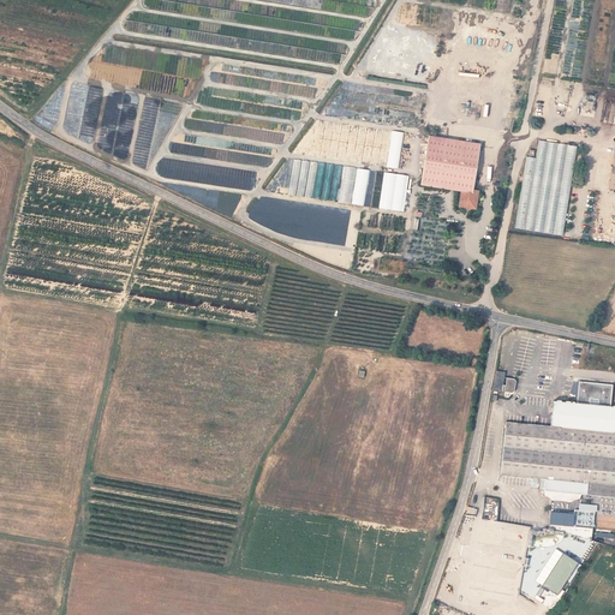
[(399,168),(404,132),(392,131),(387,167),(399,168)]
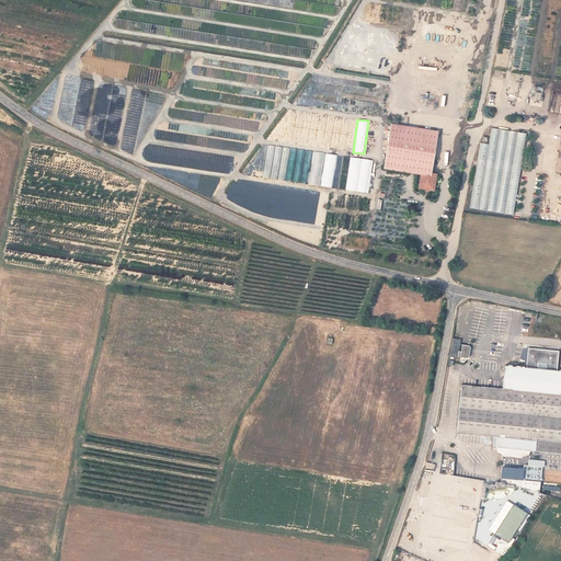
[(444,134),(395,126),(388,169),(442,179),(442,176),(436,176),(444,134)]
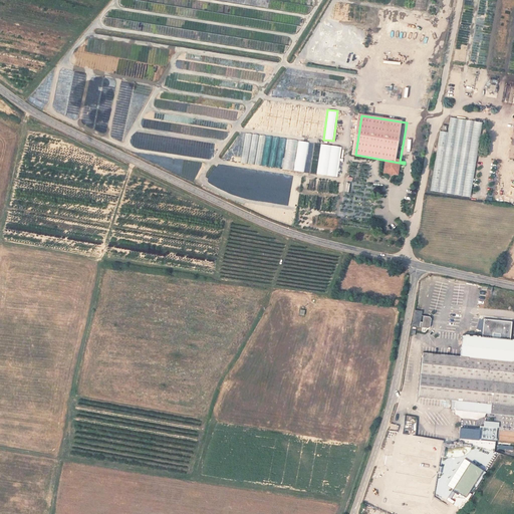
[(431,191),(472,197),(482,121),(450,117),(448,132),(440,131),(431,191)]
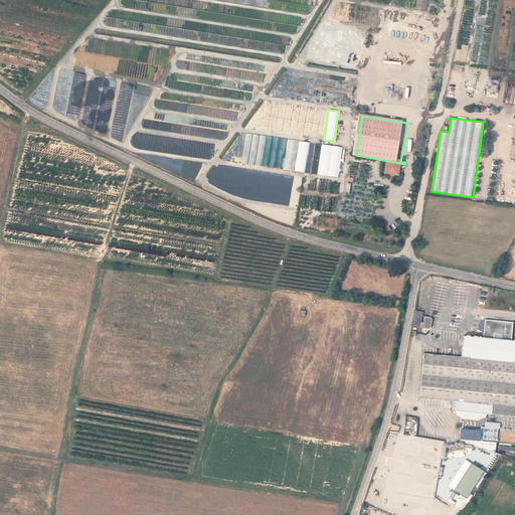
[(286,169),(294,170),(298,141),(290,140),(287,158),(286,169)]
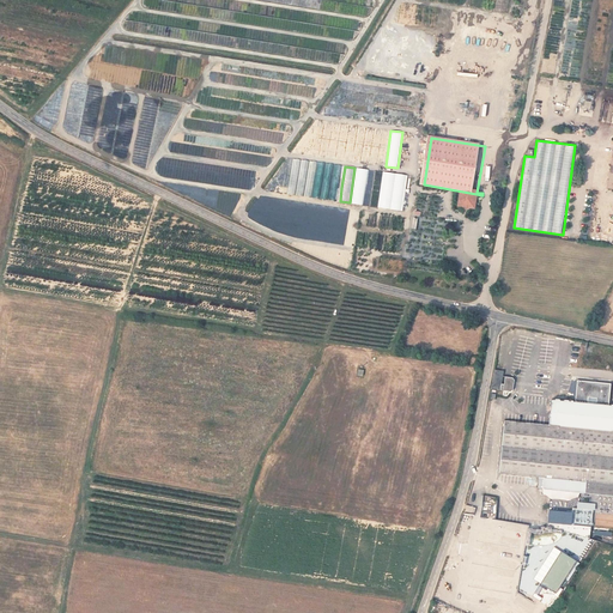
[(351,204),(363,205),(369,169),(357,168),(351,204)]
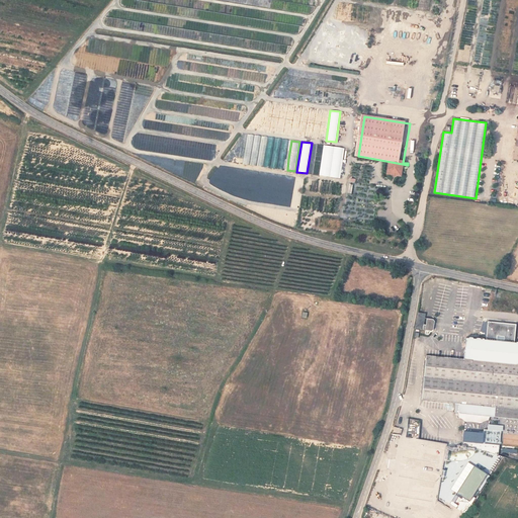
[(323,145),(320,176),(341,178),(344,148),(323,145)]
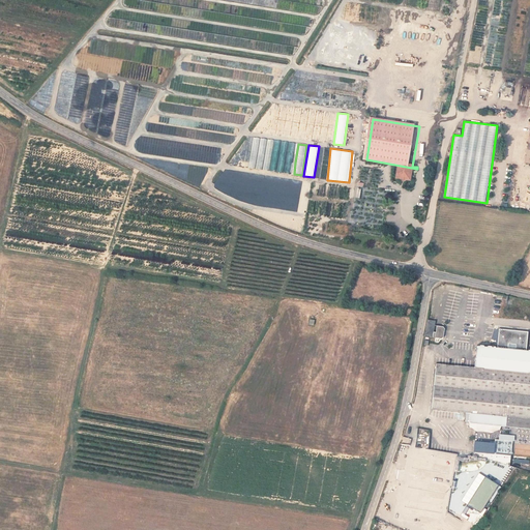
[(366,159),(365,163),(402,169),(400,181),(414,183),(417,169),(366,159)]
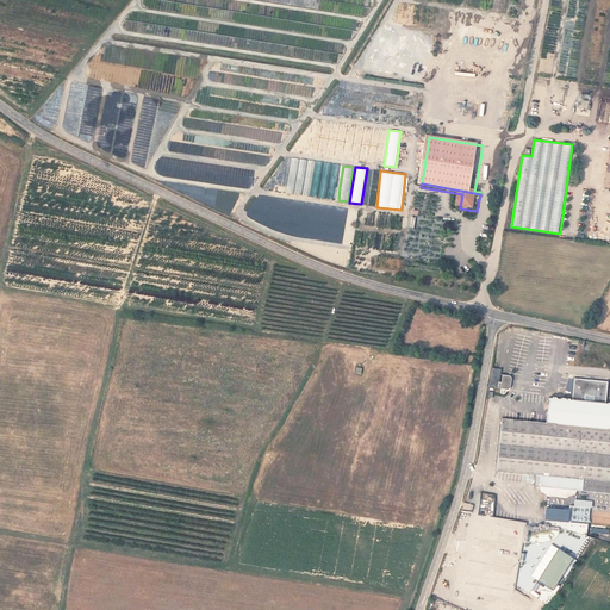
[(492,368),(489,387),(508,390),(510,388),(512,379),(510,377),(503,375),(502,383),(499,383),(502,369),(492,368)]
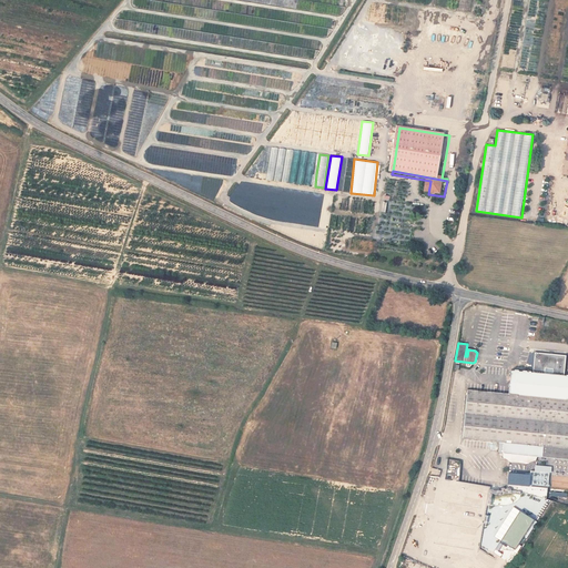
[(509,387),(508,394),(467,389),(463,438),(504,443),(503,454),(567,459),(567,375),(566,375),(565,376),(564,376),(566,356),(535,353),(533,373),(531,373),(530,372),(529,372),(528,372),(527,372),(526,371),(523,371),(521,372),(519,371),(518,371),(515,369),(514,371),(511,371),(509,372),(509,373),(510,375),(509,384),(509,385),(508,386),(509,387)]
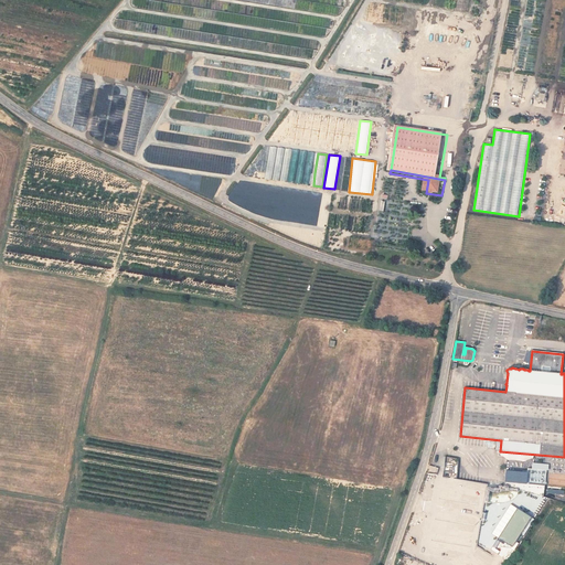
[(457,477),(459,459),(444,456),(443,465),(451,467),(449,476),(457,477)]
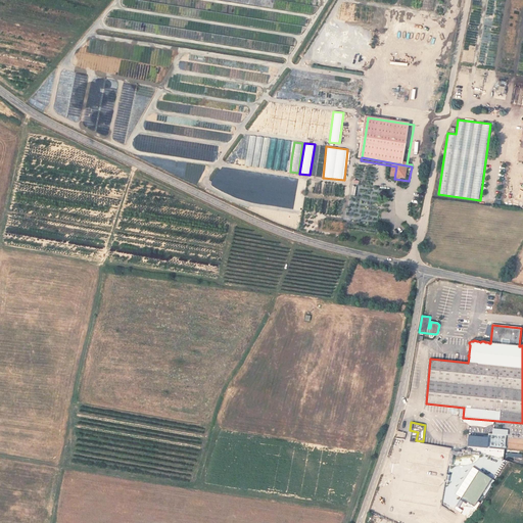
[(489,434),(488,447),(506,448),(508,429),(492,428),(492,434),(489,434)]
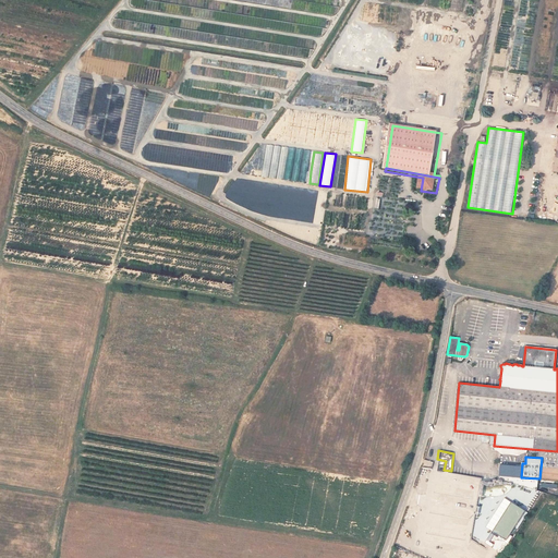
[(499,464),(498,475),(520,477),(521,466),(499,464)]
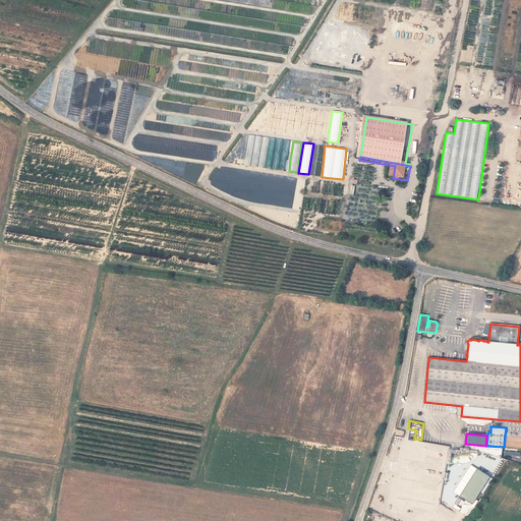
[(481,471),(466,493),(475,499),(489,477),(481,471)]
